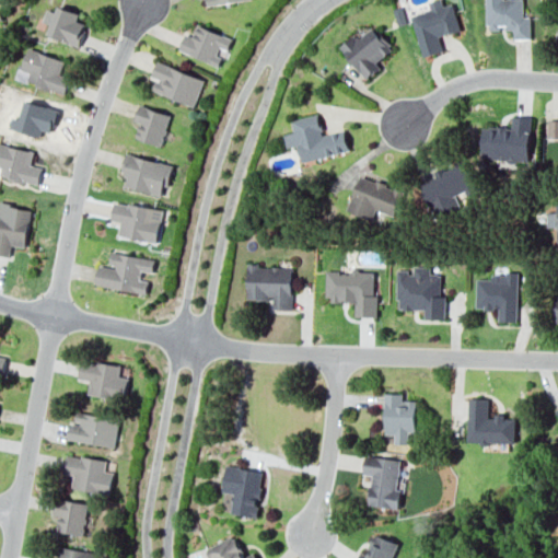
[(458,32),(452,4),(442,8),(440,0),(428,3),(430,12),(410,16),(421,59),(441,54),(437,38),(458,32)]
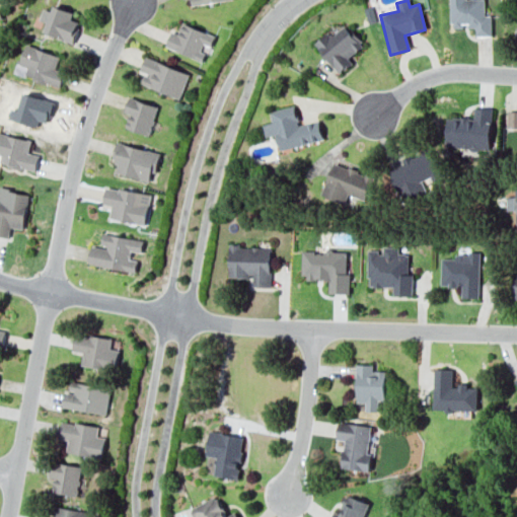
[(490,38),(490,17),(484,17),(483,0),(471,0),(464,0),(448,0),(449,29),(463,29),(463,28),(473,28),(473,38),(490,38)]
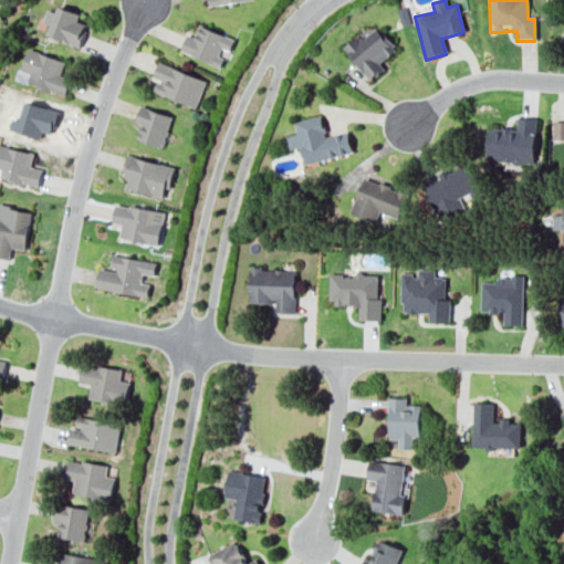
[(77,49),(86,28),(75,23),(79,14),(58,7),(55,13),(47,11),(41,23),(50,27),(47,38),(77,49)]
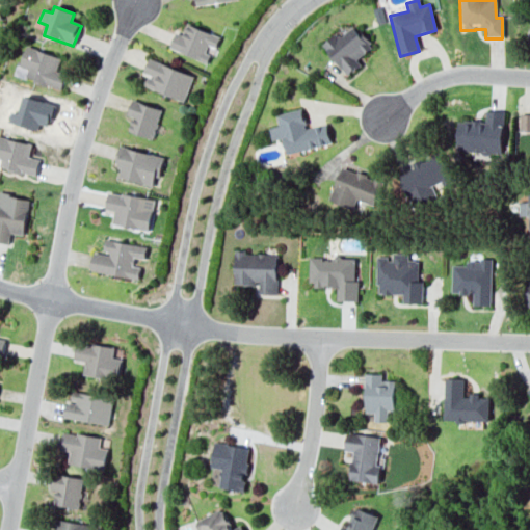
[(219,37),(186,25),(182,35),(175,32),(168,50),(207,64),(210,56),(205,54),(208,47),(215,50),(219,37)]
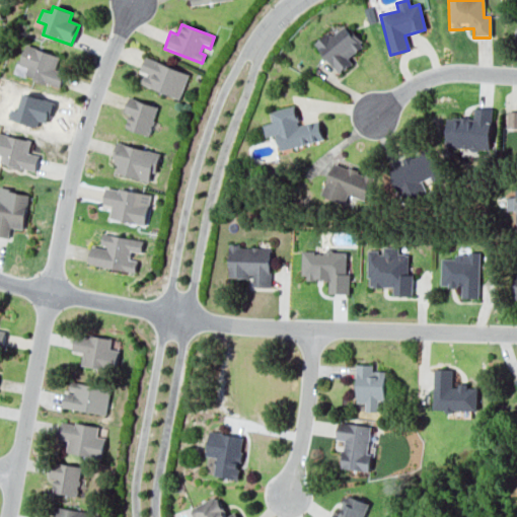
[(313,46),(340,74),(352,64),(348,60),(363,46),(345,26),(339,31),(334,26),(313,46)]
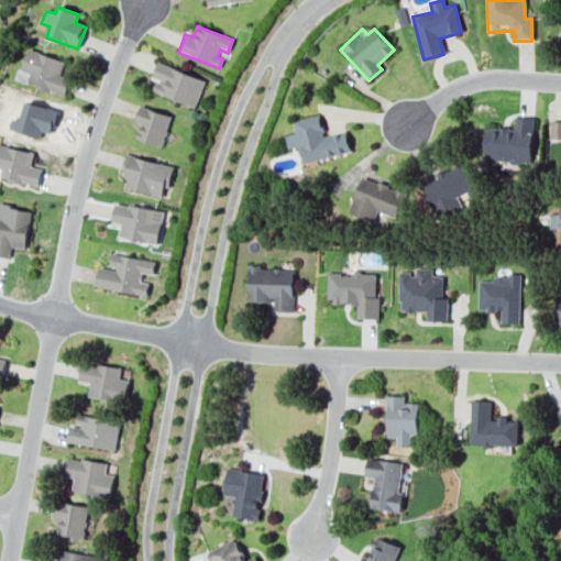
[(64,62),(26,50),(20,73),(29,75),(25,85),(64,97),(68,80),(58,77),(64,62)]
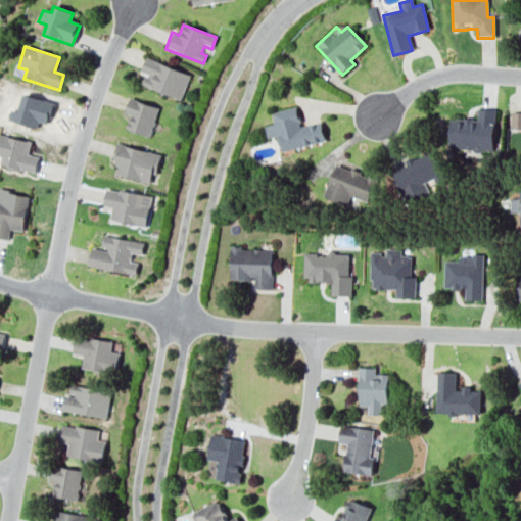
[(181,100),(189,74),(145,59),(141,73),(145,75),(141,88),(181,100)]
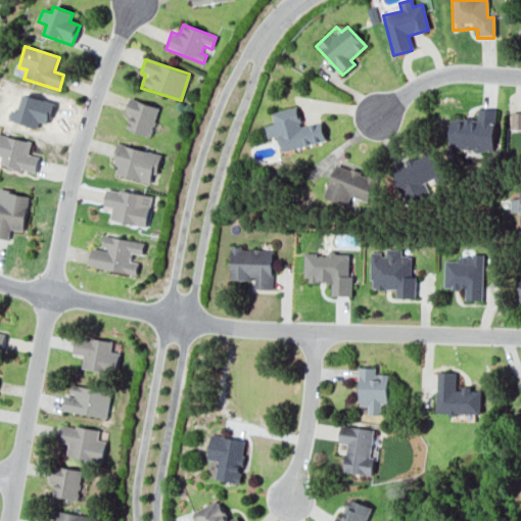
[(157,107),(129,100),(125,115),(130,116),(126,132),(150,138),(157,107)]
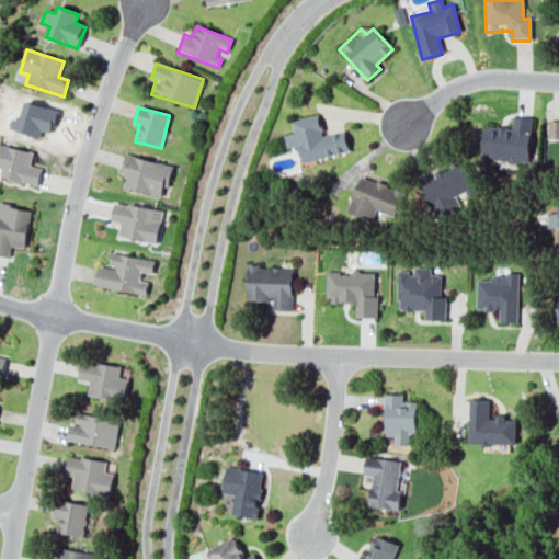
[(344,132),(322,137),(318,116),(291,122),(293,135),(283,137),(286,149),(297,147),(301,163),(350,152),(344,132)]
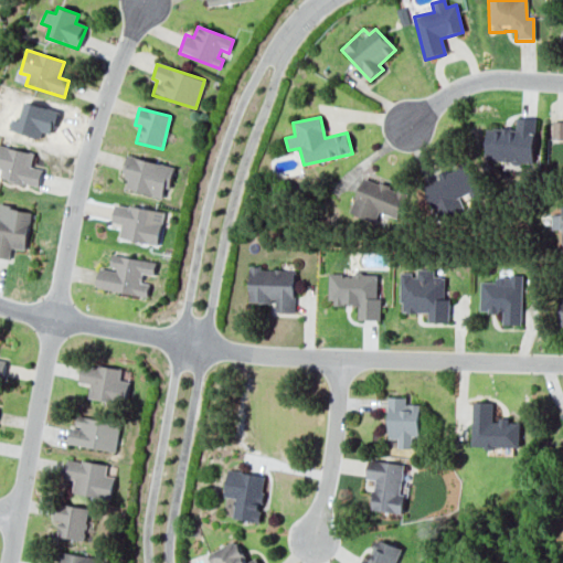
[(532,165),(534,120),(516,119),(516,130),(486,129),(485,162),(532,165)]
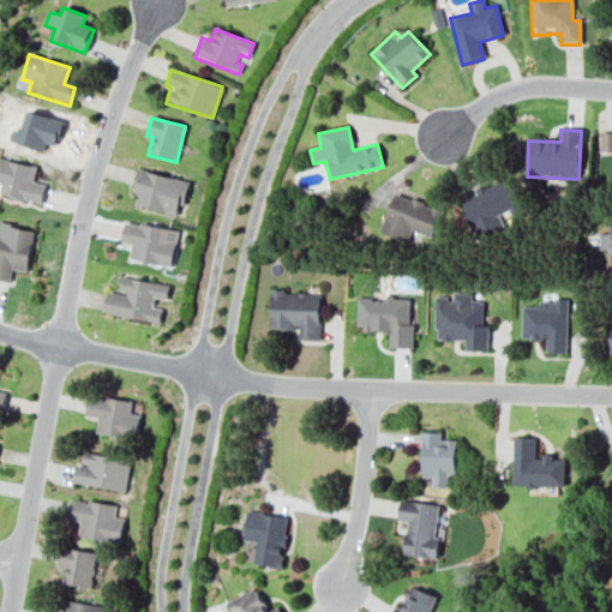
[(611,132),(600,133),(599,154),(611,154),(611,132)]
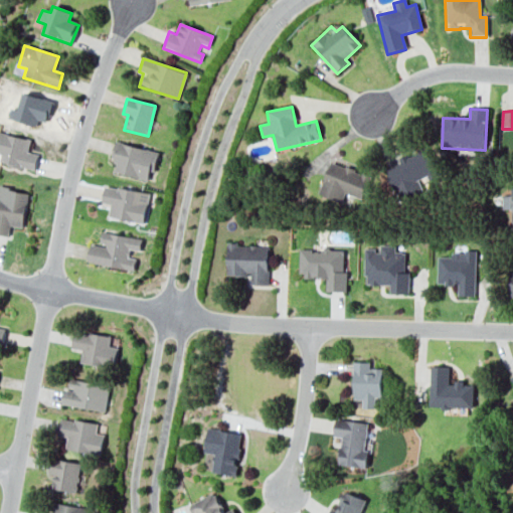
[(0,164),(34,172),(37,155),(27,153),(30,140),(0,133),(0,164)]
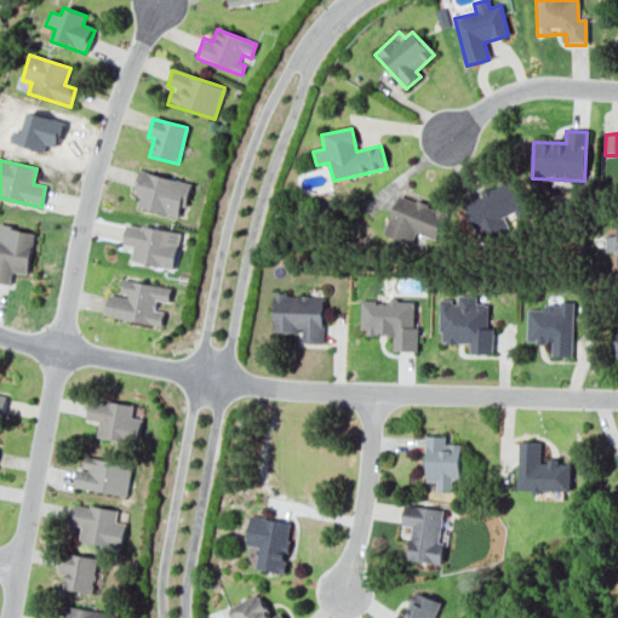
[(190,184),(141,172),(133,209),(178,218),(179,209),(186,210),(190,184)]
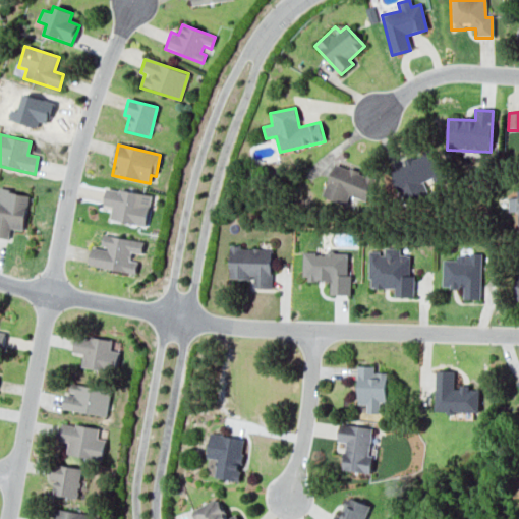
[(426,194),(422,182),(430,179),(431,183),(442,180),(433,152),(403,162),(405,167),(391,172),(402,203),(426,194)]
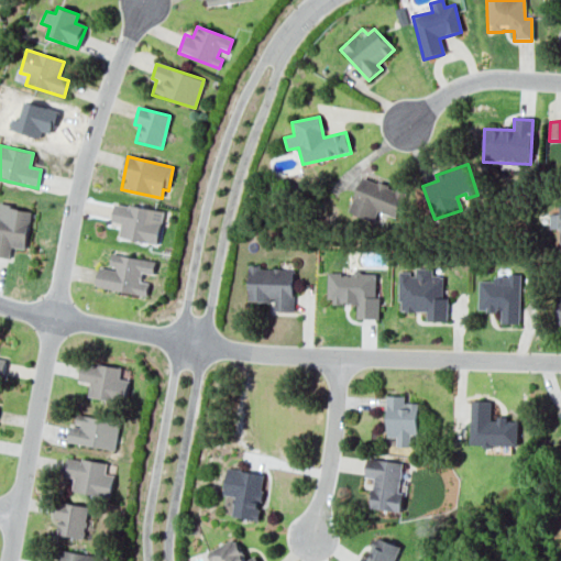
[(347,213),(372,222),(376,212),(395,219),(405,195),(361,177),(347,213)]
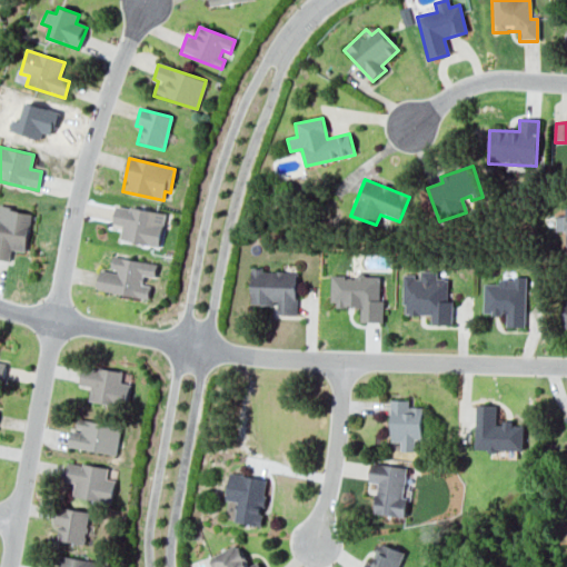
[(0,260),(8,262),(10,250),(25,254),(30,215),(9,211),(9,208),(0,206),(0,260)]
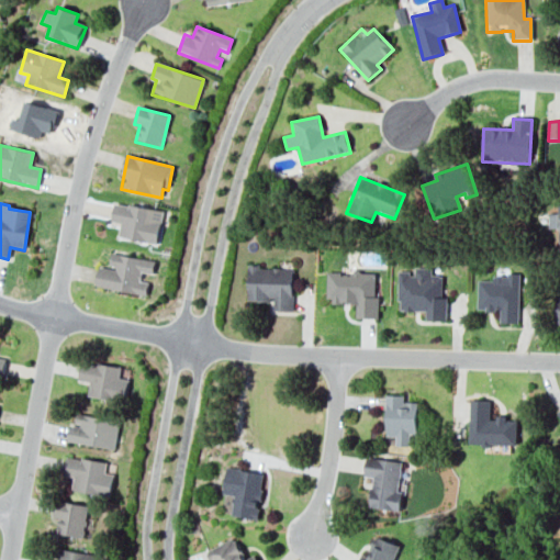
[(158,245),(161,211),(113,204),(110,223),(119,224),(118,239),(158,245)]
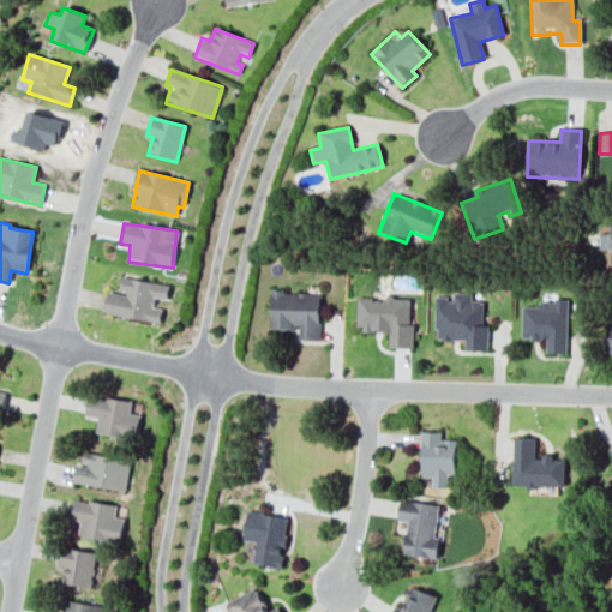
[(611,223),(611,225),(611,235),(598,235),(598,251),(609,251),(609,267),(611,267),(611,223)]
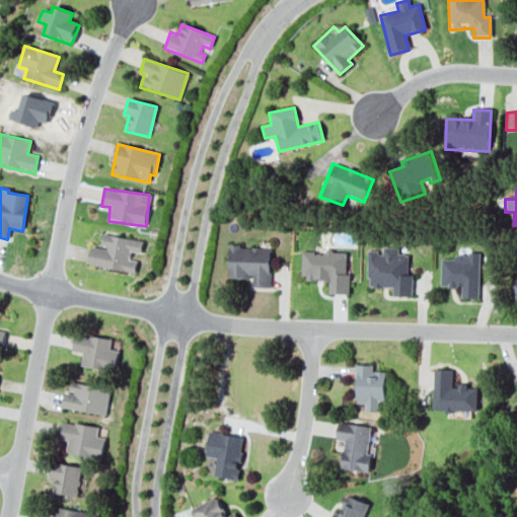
[(135,274),(137,262),(129,261),(130,252),(141,254),(143,240),(101,235),(99,248),(90,247),(87,267),(135,274)]
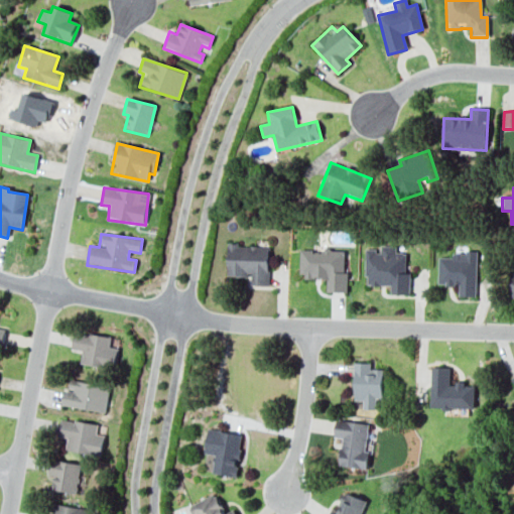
[(269,247),(227,246),(227,277),(249,277),(248,286),(268,287),(269,247)]
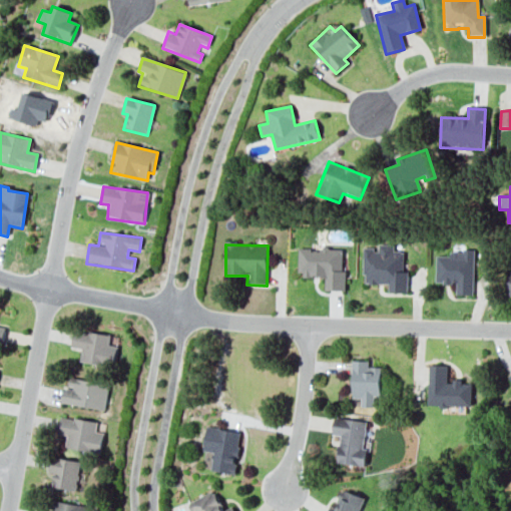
[(407,294),(407,273),(402,273),(403,252),(393,252),(393,245),(378,245),(378,249),(363,249),(362,285),(387,286),(387,294),(407,294)]
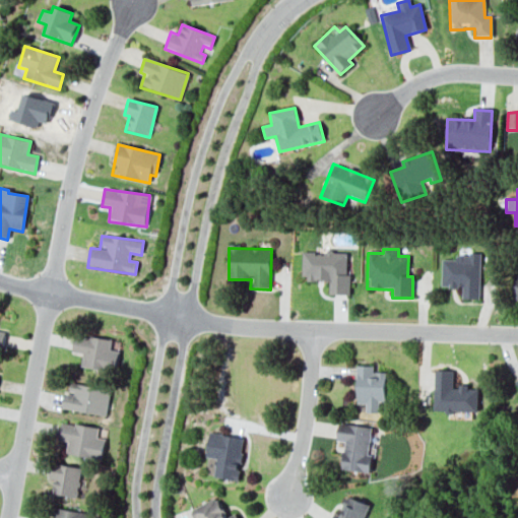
[(347,296),(348,254),(302,253),(301,280),(328,281),(328,296),(347,296)]
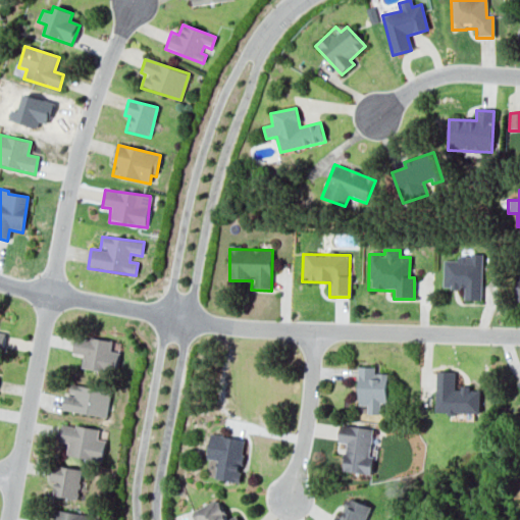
[(443,261),(442,289),(464,290),(463,301),(480,302),(481,257),(458,256),(457,262),(443,261)]
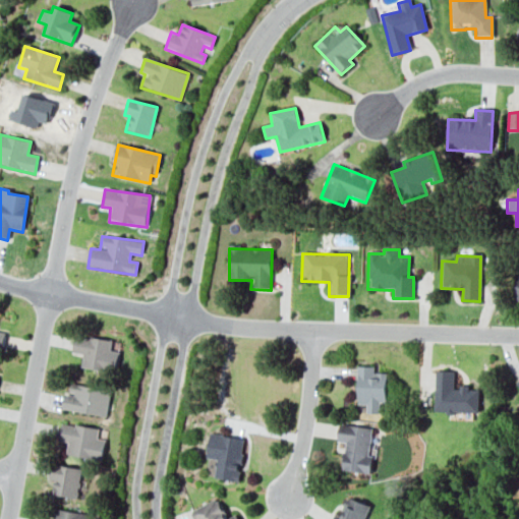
[(80,367),(115,373),(119,353),(110,351),(112,342),(74,336),(71,354),(82,356),(80,367)]
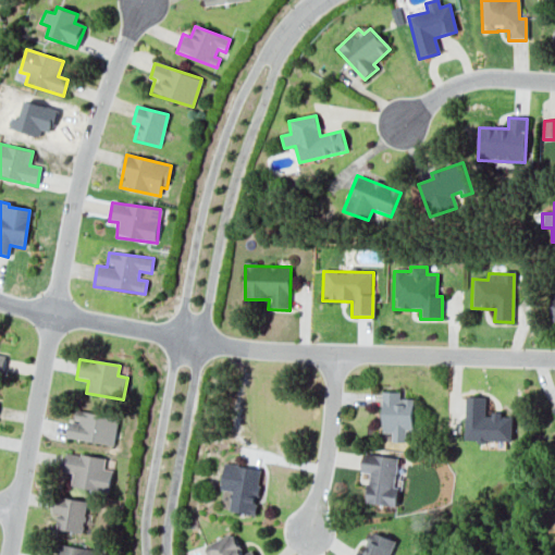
[(412,431),(414,401),(398,399),(398,393),(381,393),(381,433),(391,433),(391,443),(405,443),(405,431),(412,431)]
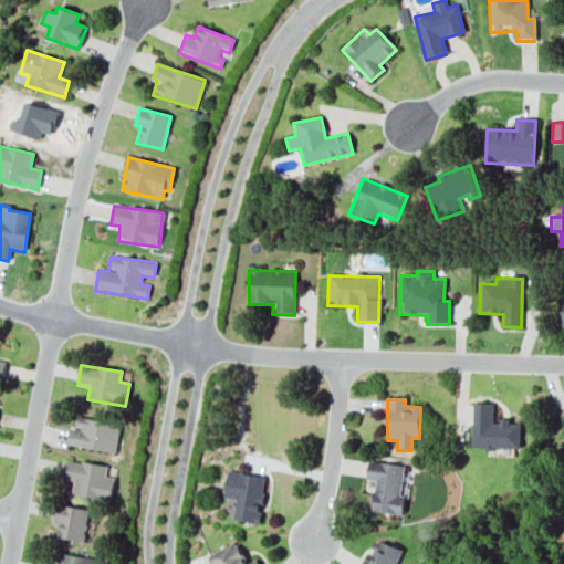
[(470,449),(519,450),(519,423),(491,423),(492,405),(471,404),(470,449)]
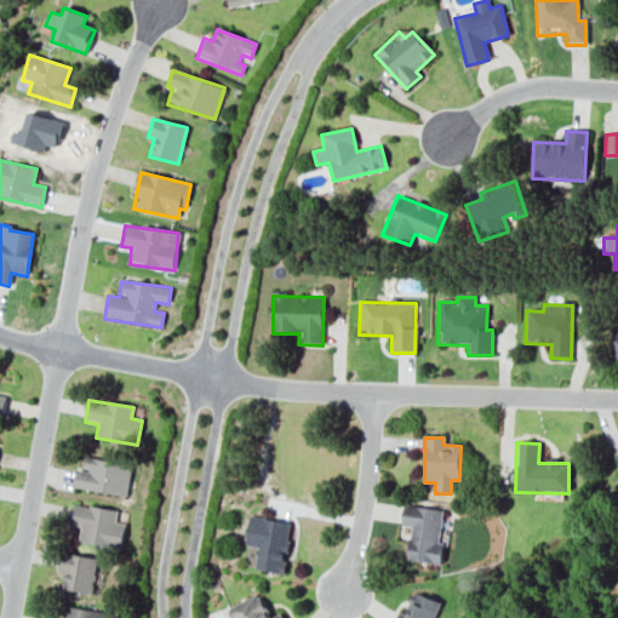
[(73,487),(125,498),(132,467),(84,457),(81,470),(76,469),(73,487)]
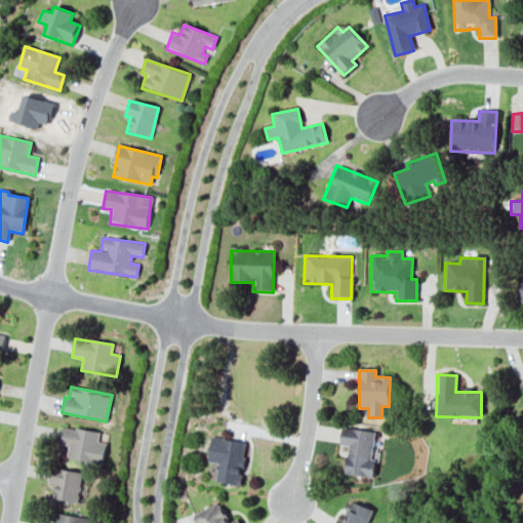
[(66,459),(103,466),(106,444),(96,443),(98,433),(62,427),(58,445),(68,446),(66,459)]
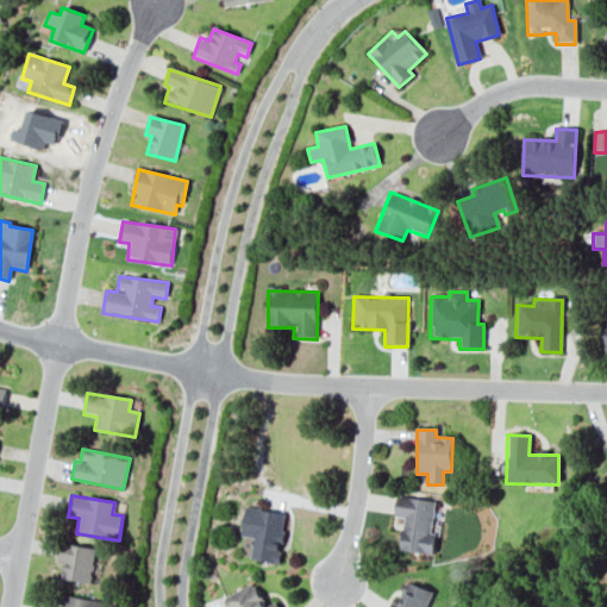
[(433,502),(395,496),(392,518),(402,519),(398,551),(432,556),(435,537),(429,536),(433,502)]
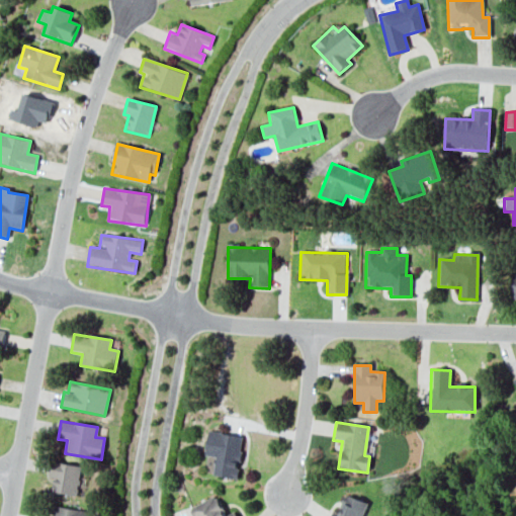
[(203,456),(215,458),(211,477),(235,480),(242,437),(207,432),(203,456)]
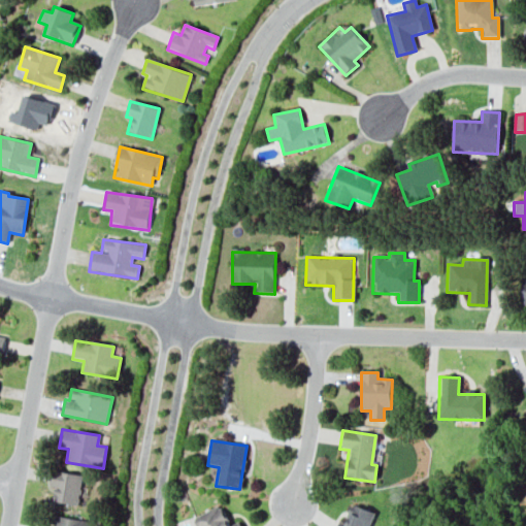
[(83,477),(53,470),(50,487),(55,488),(53,501),(76,506),(83,477)]
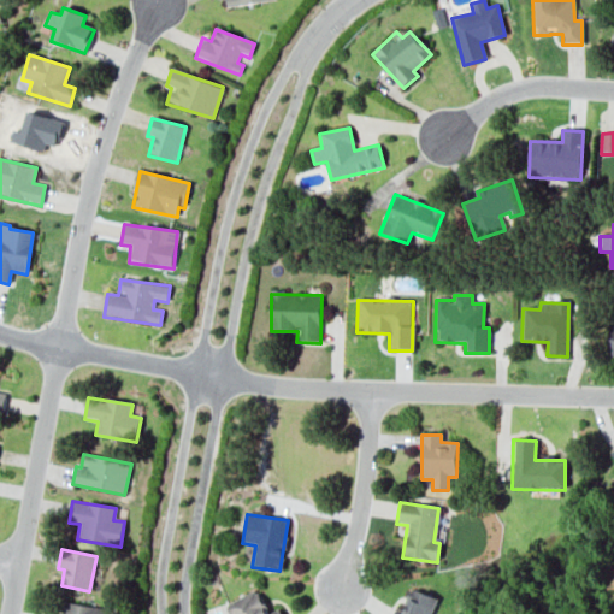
[(431,613),(436,597),(408,590),(401,613),(431,613)]
